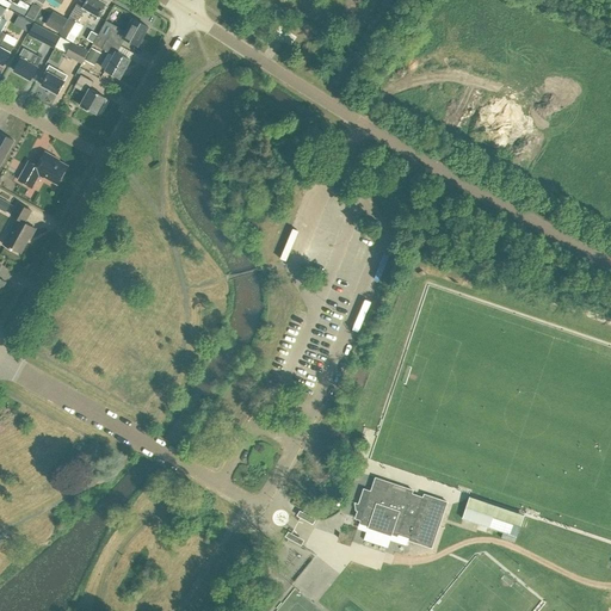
[(98,17),(106,5),(98,0),(86,0),(80,10),(75,7),(69,18),(68,20),(60,34),(60,35),(73,43),(76,37),(71,34),(76,22),(85,8),(96,14),(98,17)]
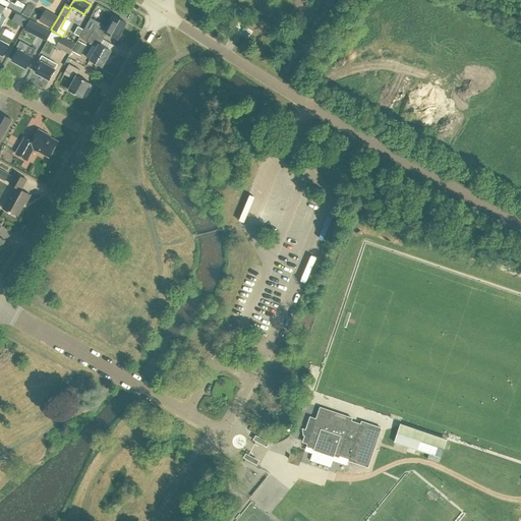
[(51,29),(58,17),(47,10),(40,22),(51,29)]
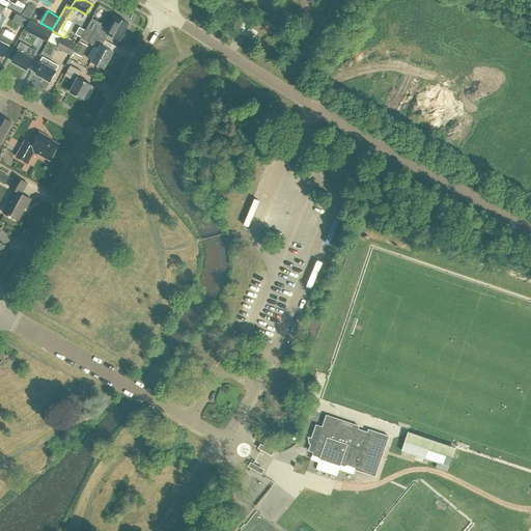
[(99,23),(92,34),(104,42),(108,34),(119,40),(129,24),(115,16),(108,28),(99,23)]
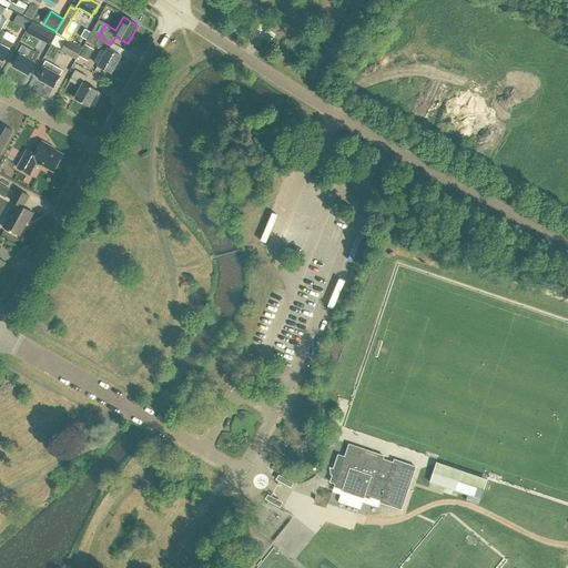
[(0,59),(2,61),(13,42),(3,37),(6,32),(1,29),(0,28),(0,59)]
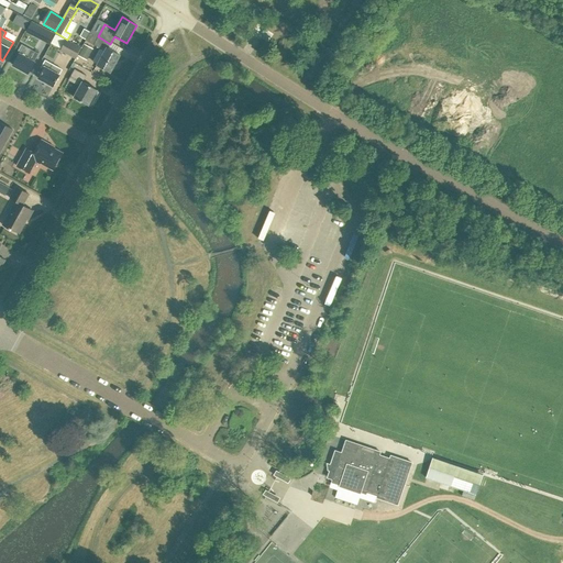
[(110,44),(98,36),(90,32),(85,41),(103,52),(96,65),(110,73),(120,55),(108,48),(110,44)]
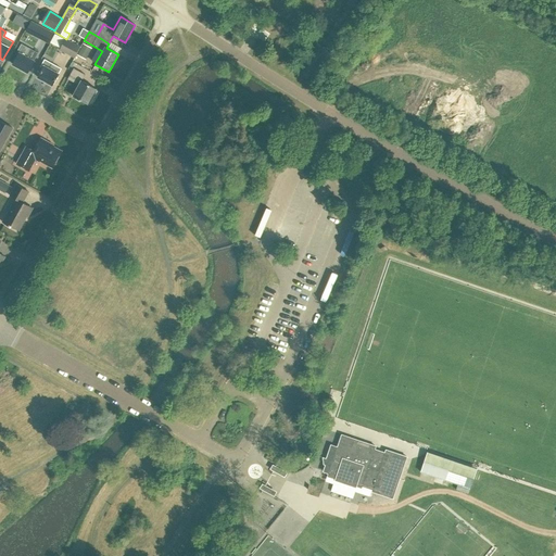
[(66,39),(60,50),(74,59),(80,47),(66,39)]
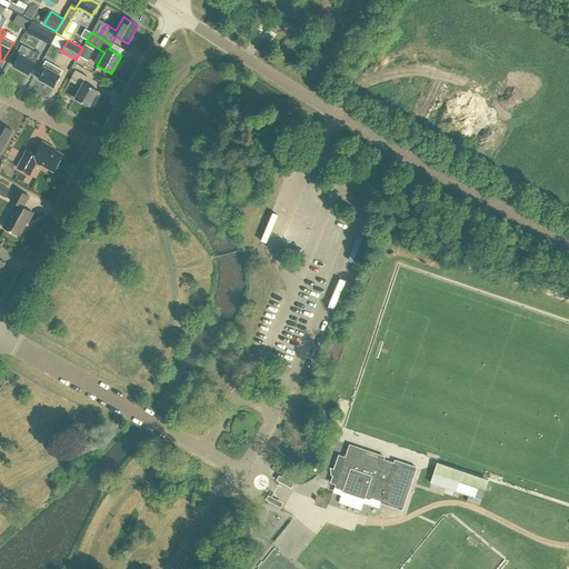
[(88,61),(95,50),(86,46),(79,57),(88,61)]
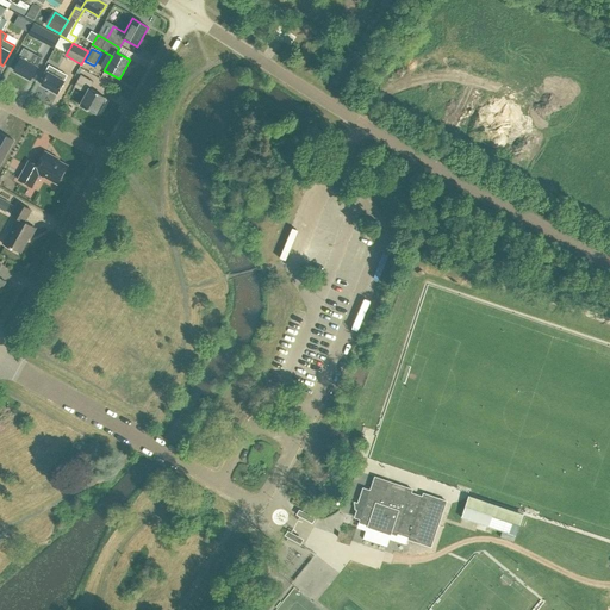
[(32,53),(30,56),(22,51),(19,56),(20,57),(13,70),(30,80),(37,67),(42,57),(32,53)]
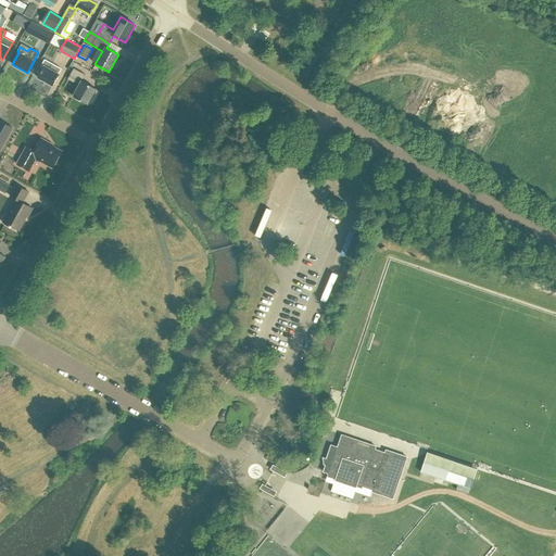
[(61,70),(52,64),(45,60),(42,65),(43,65),(37,77),(52,86),(59,74),(61,70)]
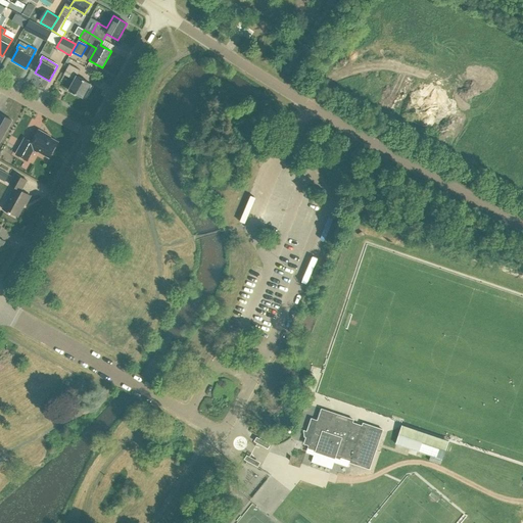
[(68,91),(82,98),(90,84),(77,77),(80,70),(69,64),(63,75),(74,81),(68,91)]
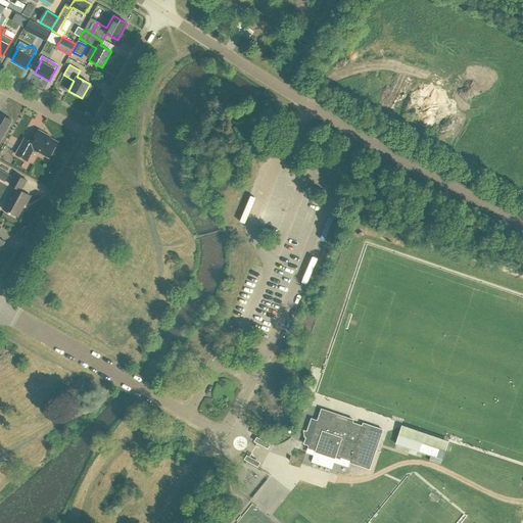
[(0,141),(12,121),(0,113),(0,141)]
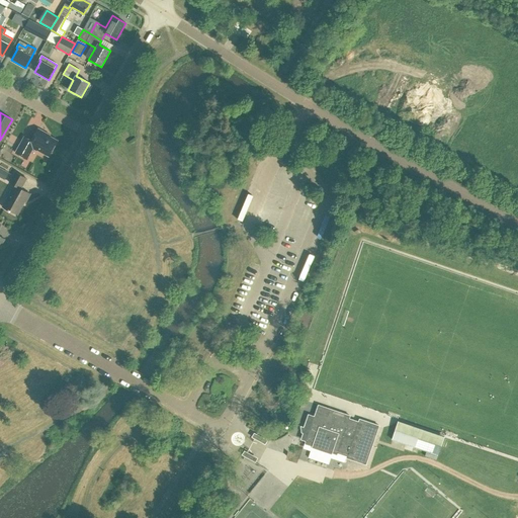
[(37,148),(50,155),(58,141),(46,134),(47,133),(38,128),(31,141),(24,137),(15,153),(27,159),(33,149),(36,151),(37,148)]
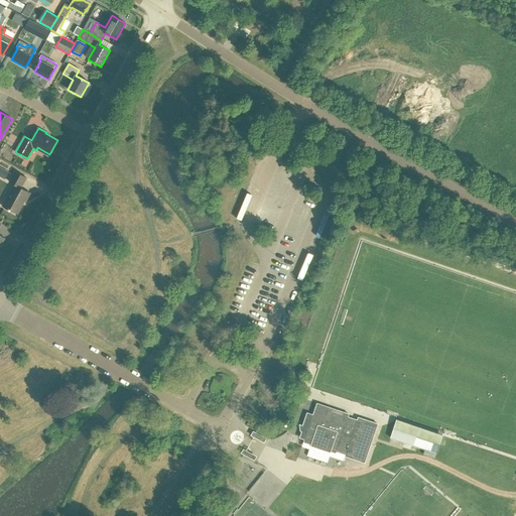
[(10,210),(17,214),(24,201),(25,202),(30,194),(20,187),(26,177),(15,171),(9,181),(14,184),(2,207),(8,210),(9,211),(10,210)]
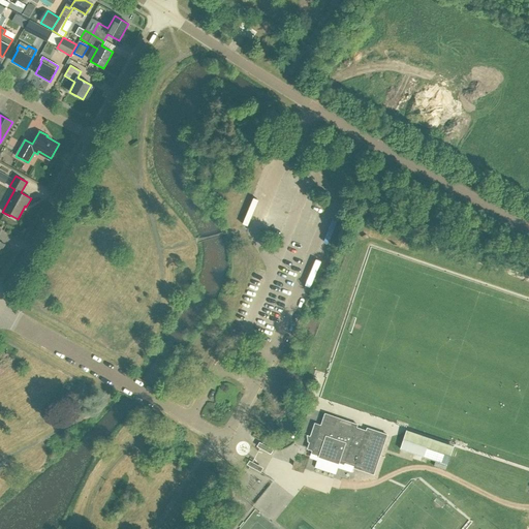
[(312,449),(311,455),(343,465),(344,463),(353,466),(353,468),(373,475),(386,435),(366,429),(365,432),(355,429),(356,426),(324,414),(320,427),(315,425),(308,448),(312,449)]
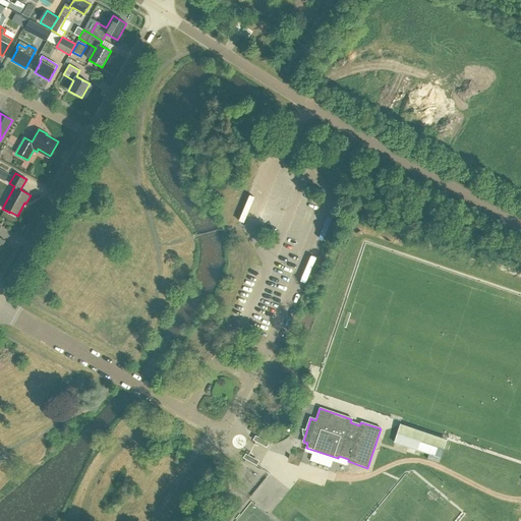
[(438,447),(396,433),(393,443),(416,451),(435,456),(438,447)]
